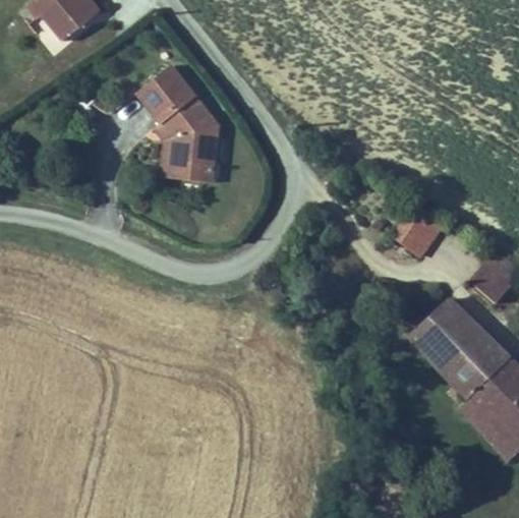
[(65,43),(101,12),(91,0),(32,0),(25,5),(39,20),(44,17),(65,43)]
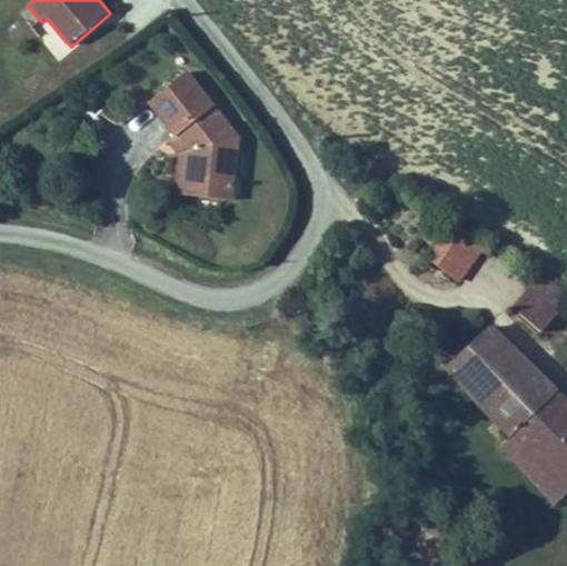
[(185,180),(235,184),(237,136),(188,72),(147,103),(172,136),(187,155),(185,180)]
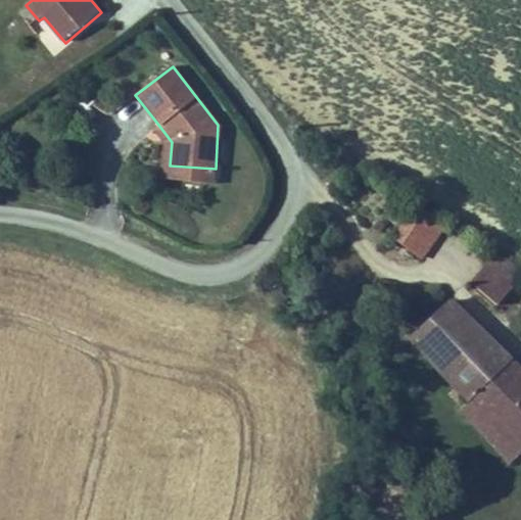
[(215,182),(216,169),(170,166),(172,142),(158,125),(153,130),(162,141),(159,179),(215,182)]
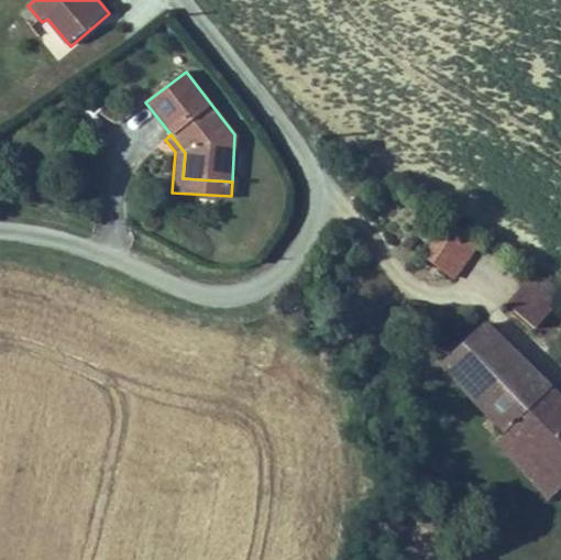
[(448,222),(425,253),(455,275),(479,244),(448,222)]
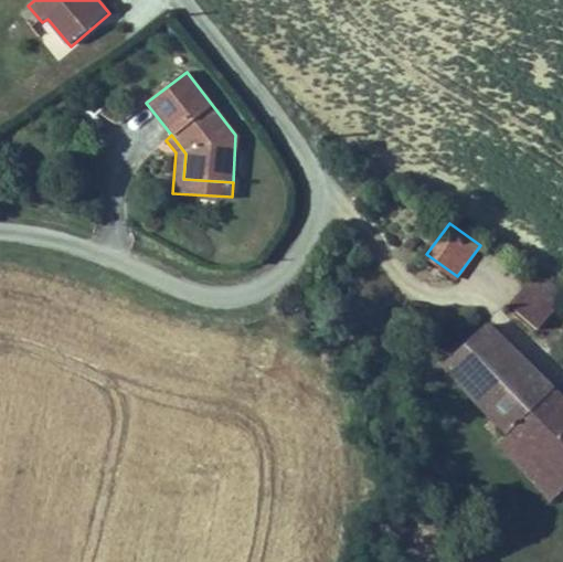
[(535,273),(511,300),(533,320),(559,293),(535,273)]
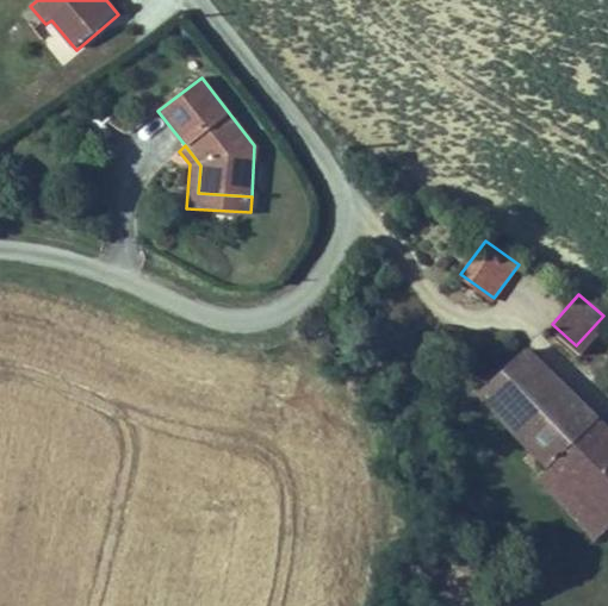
[(607,425),(529,345),(479,394),(547,464),(607,526),(607,425)]
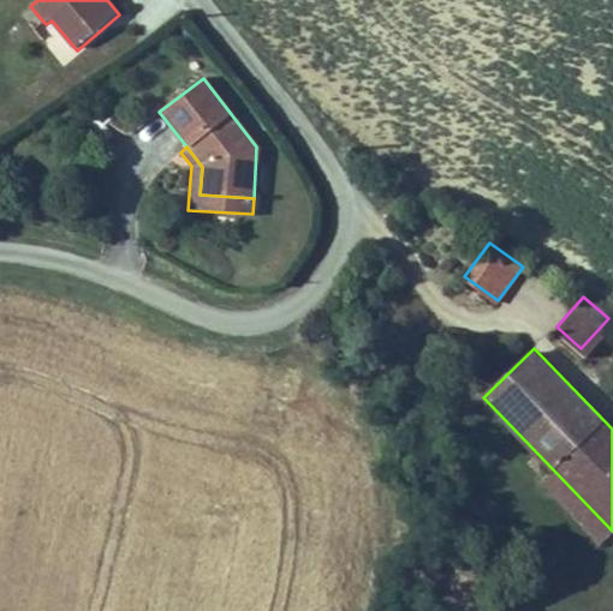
[(606,545),(612,537),(612,531),(552,468),(541,479),(606,545)]
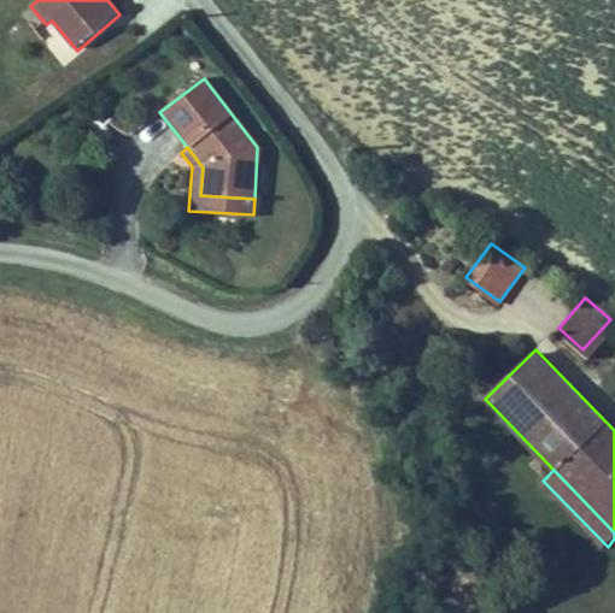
All buildings are outlined.
